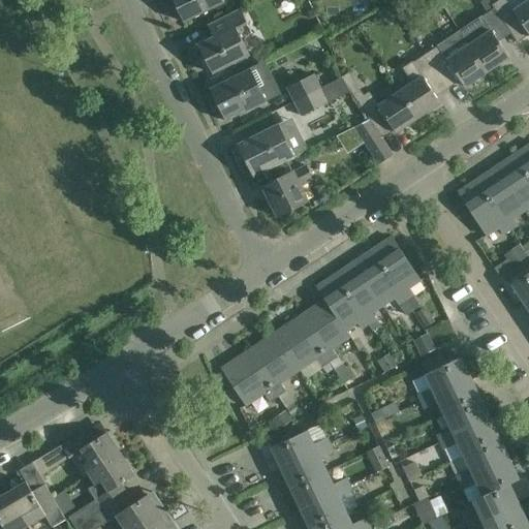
[(173,0),(184,23),(223,3),(221,0),(173,0)]
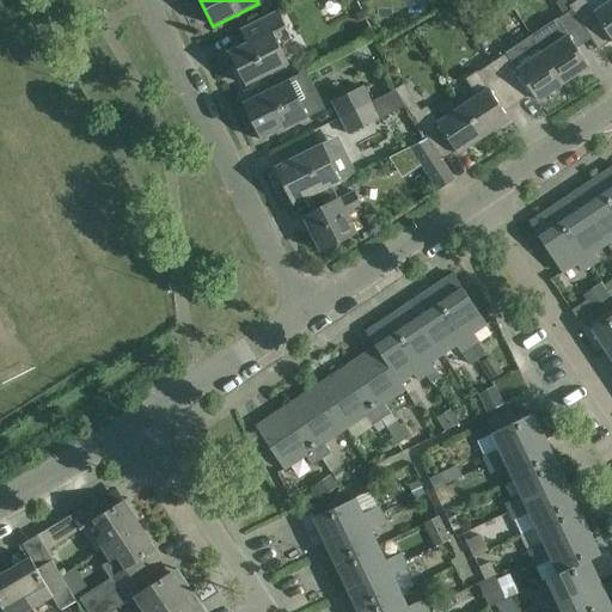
[(611,41),(611,0),(593,14),(583,0),(577,0),(569,5),(568,6),(570,11),(591,40),(598,50),(611,41)]
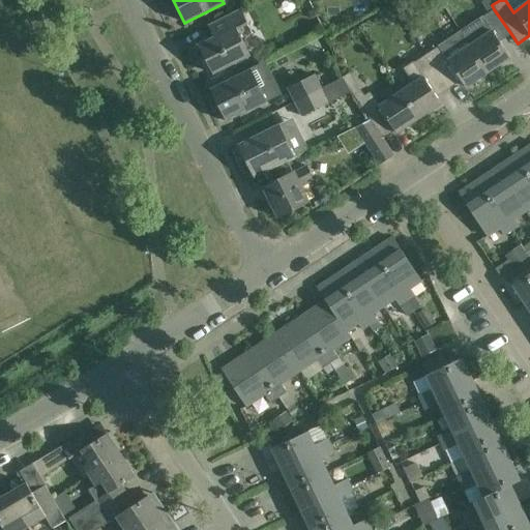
[(394,6),(403,20),(409,16),(402,3),(394,6)]
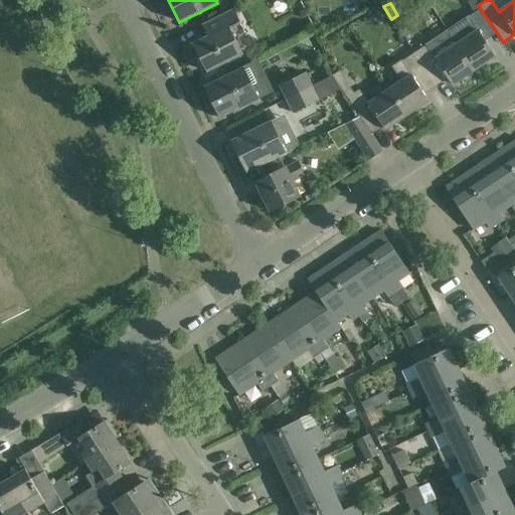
[(245,33),(233,9),(201,25),(202,26),(209,22),(215,33),(193,44),(206,71),(242,54),(234,38),(245,33)]
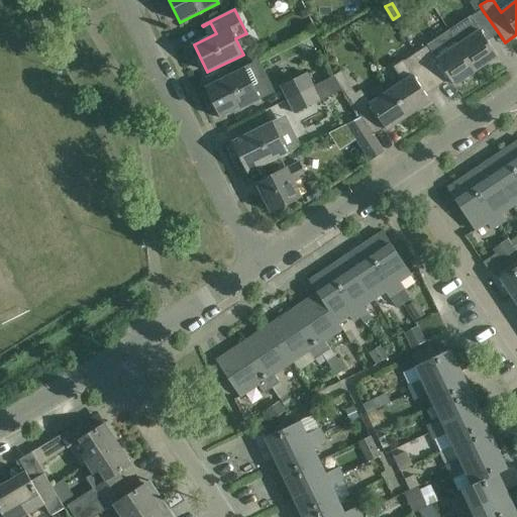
[(499,33),(482,9),(470,17),(448,31),(476,71),(497,57),(487,41),(499,33)]
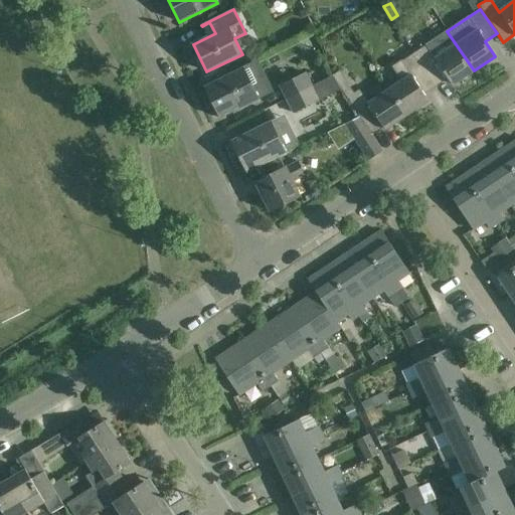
[(425,46),(413,53),(436,87),(448,78),(452,86),(474,70),(447,31),(425,46)]
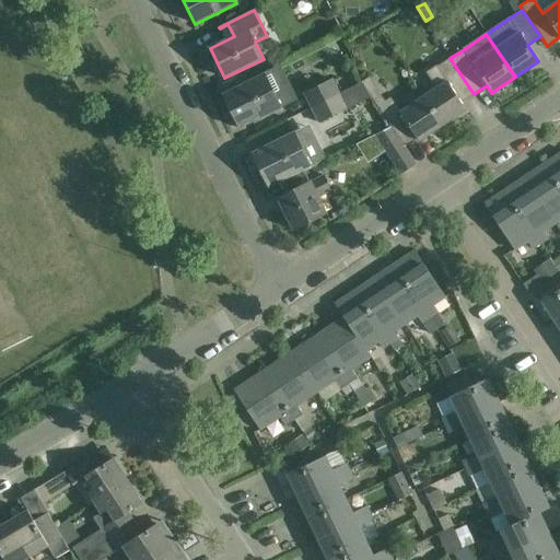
[(474,94),(450,58),(438,67),(436,65),(424,72),(435,89),(423,97),(442,126),(466,109),(461,103),(474,94)]
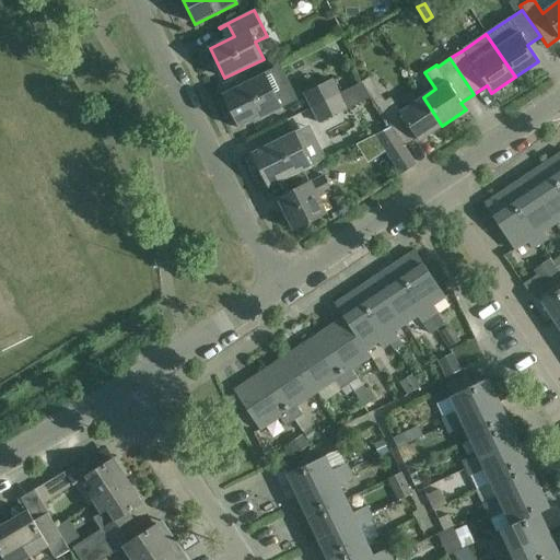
[(280,108),(261,73),(222,94),(240,129),(280,108)]
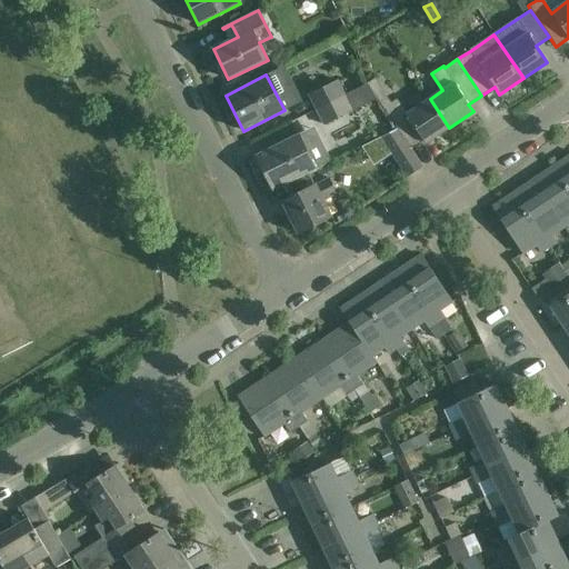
[(316,111),(345,96),(338,82),(308,97),(316,111)]
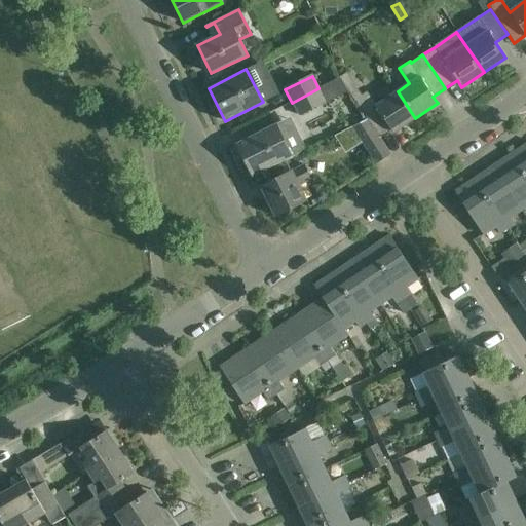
[(318,88),(292,103),(298,115),(347,91),(339,79),(318,88)]
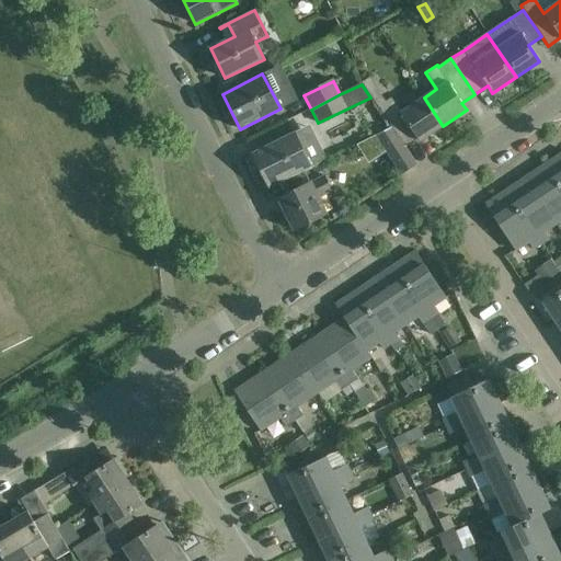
[(443,126),(424,98),(400,113),(390,99),(377,107),(398,138),(416,164),(404,147),(418,138),(420,141),(443,126)]
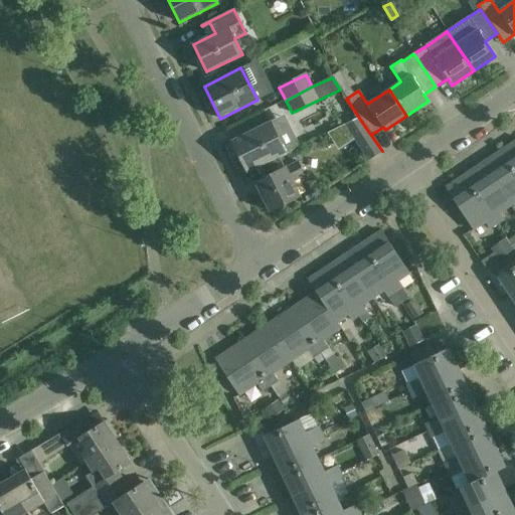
[(286,154),(270,122),(231,140),(247,173),(286,154)]
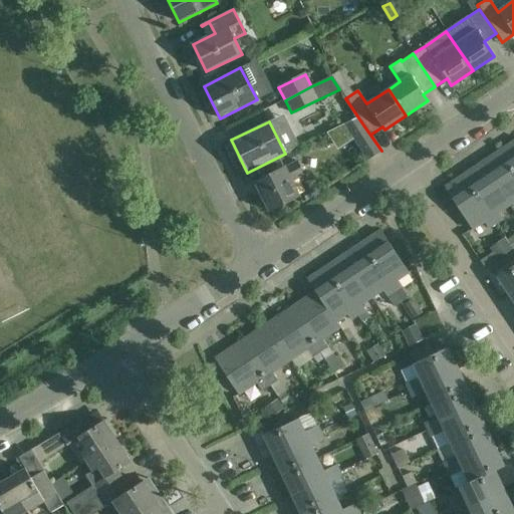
[(367,160),(381,151),(364,126),(351,136),(367,160)]
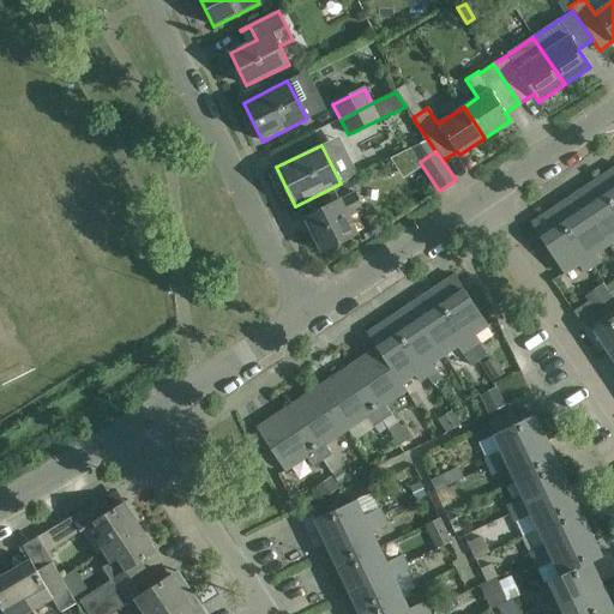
[(613,168),(600,179),(595,181),(613,210),(613,168)]
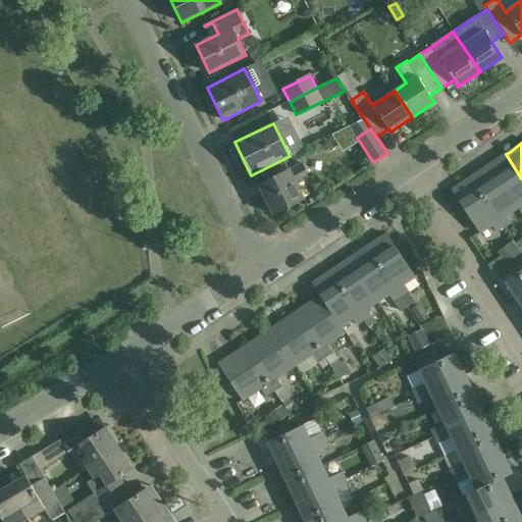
[(521,178),(506,154),(493,162),(497,168),(491,171),(517,210),(521,205),(521,178)]
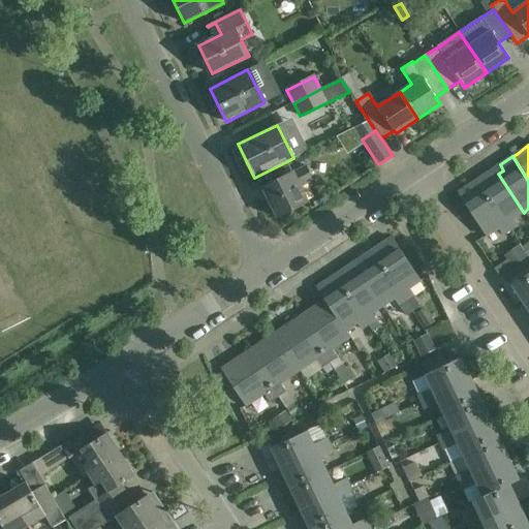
[(312,181),(305,166),(261,187),(277,217),(308,201),(301,186),(312,181)]
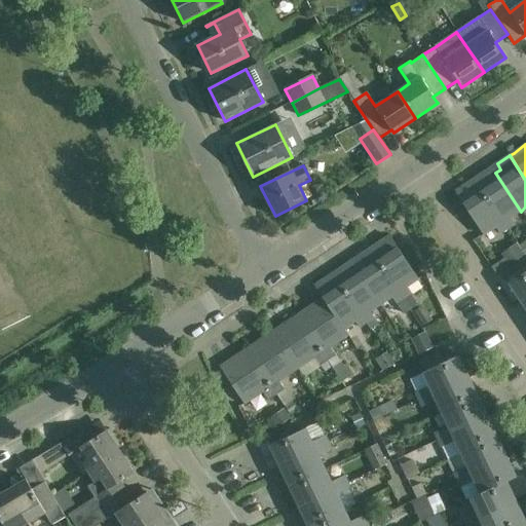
[(474,180),(506,230),(515,225),(511,218),(521,212),(495,173),(492,176),(488,170),(474,179),(474,180)]
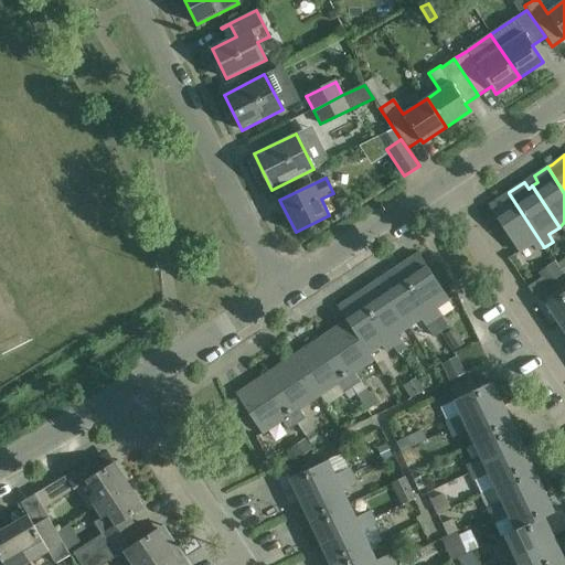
[(544,247),(509,193),(489,206),(519,253),(532,244),(536,252),(544,247)]
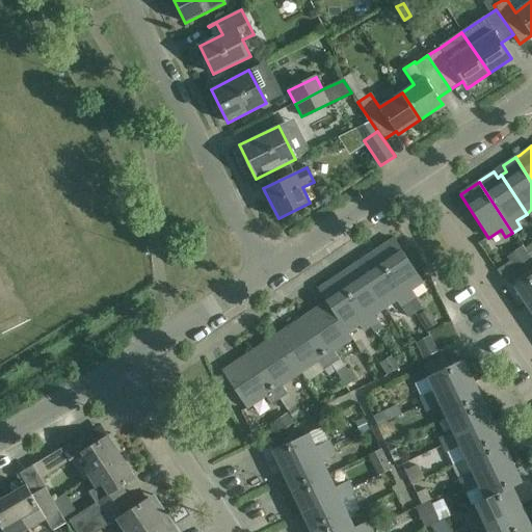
[(374,251),(407,301),(415,311),(416,313),(423,308),(410,290),(423,283),(394,239),(374,251)]
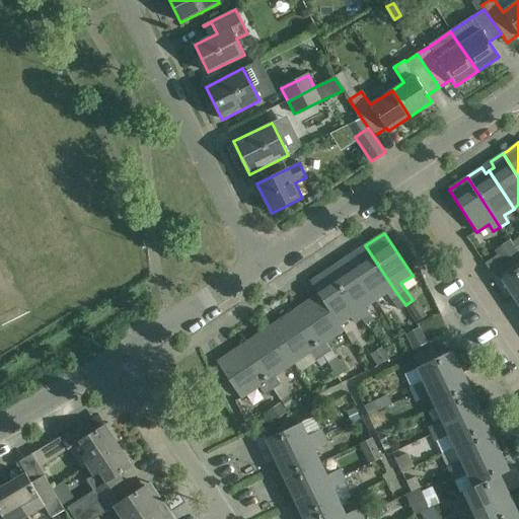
[(510,240),(499,247),(508,258),(518,251),(512,243),(510,240)]
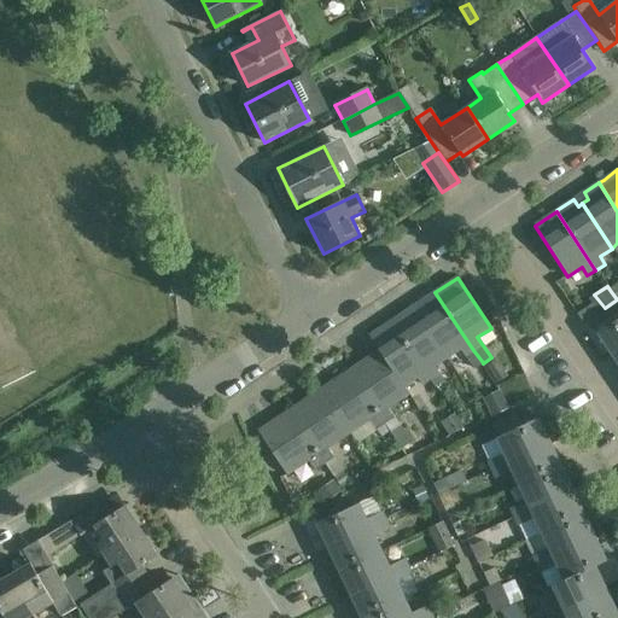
[(473,350),(435,292),(413,307),(418,314),(430,332),(447,357),(460,349),(472,368),(482,361),(473,350)]
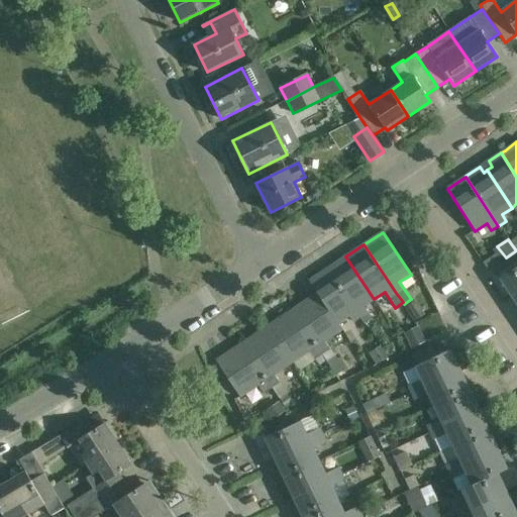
[(349,263),(345,256),(327,269),(359,317),(367,312),(364,306),(374,299),(359,278),(349,263)]
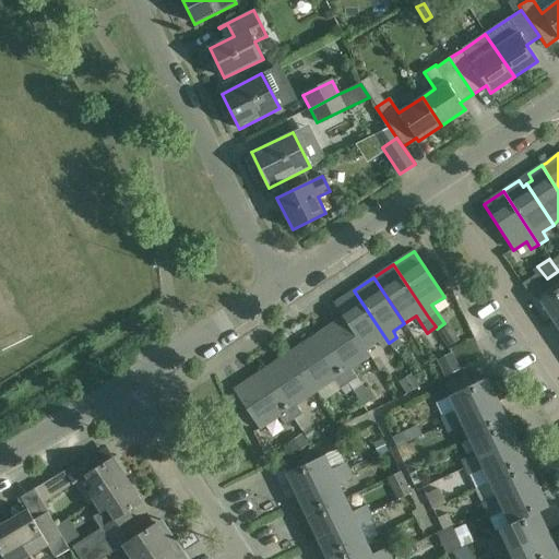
[(554,321),(558,317),(558,288),(540,301),(554,321)]
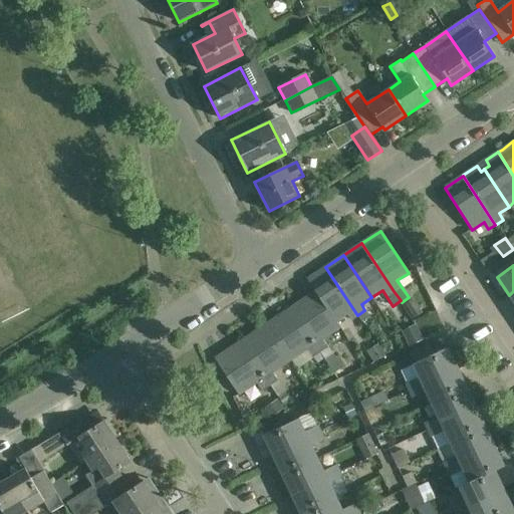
[(307,279),(317,294),(335,321),(346,314),(350,320),(357,315),(325,267),(307,279)]
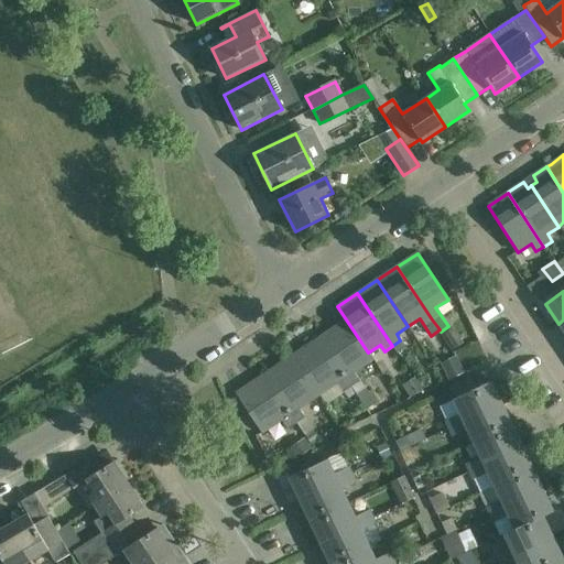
[(318,338),(351,387),(359,382),(353,372),(372,359),(368,353),(348,323),(336,331),(334,327),(318,338)]
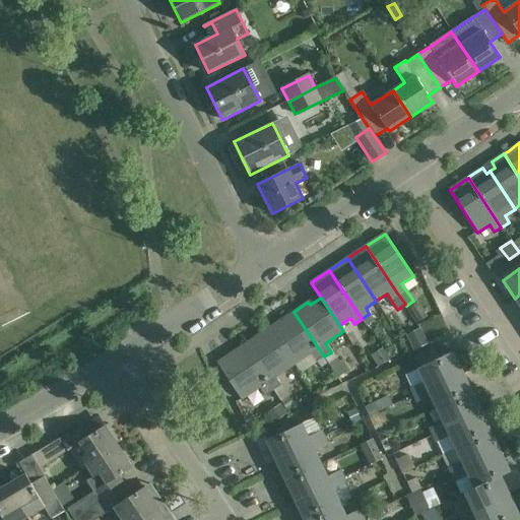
[(410,309),(418,321),(426,316),(417,304),(410,309)]
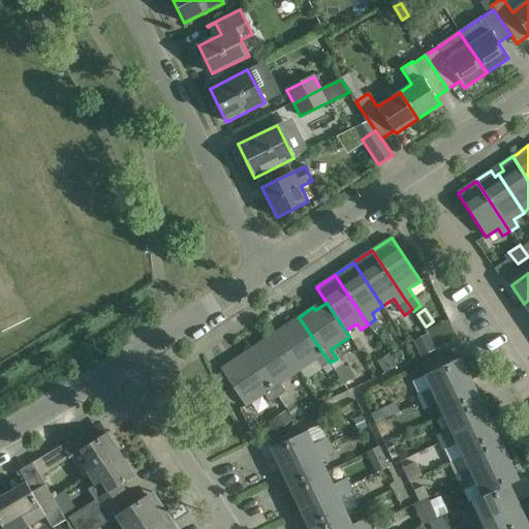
[(299,317),(284,328),(285,330),(275,337),(298,371),(314,360),(328,380),(335,375),(328,365),(330,363),(299,317)]
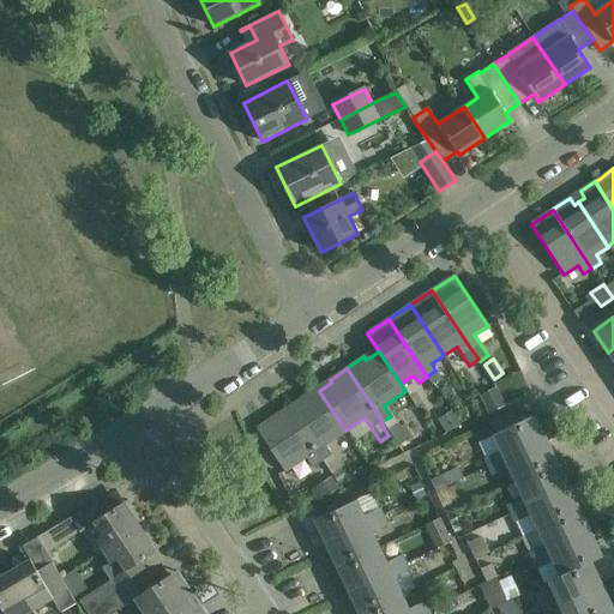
[(505,405),(497,387),(479,396),(488,415),(505,405)]
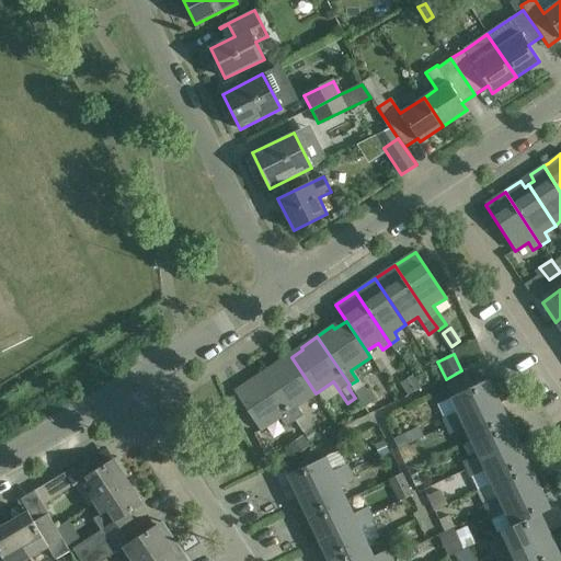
[(316,393),(292,357),(279,366),(277,363),(263,373),(295,422),(304,416),(297,407),(316,393)]
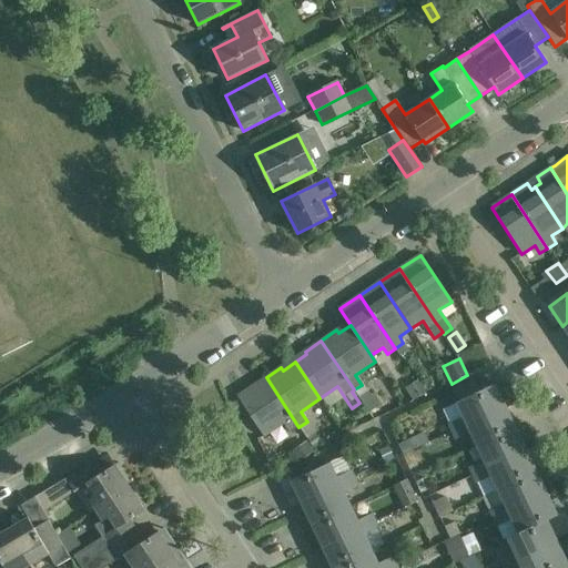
[(298,427),(266,377),(250,388),(252,392),(240,399),(239,396),(237,397),(263,435),(282,423),(290,434),(298,427)]
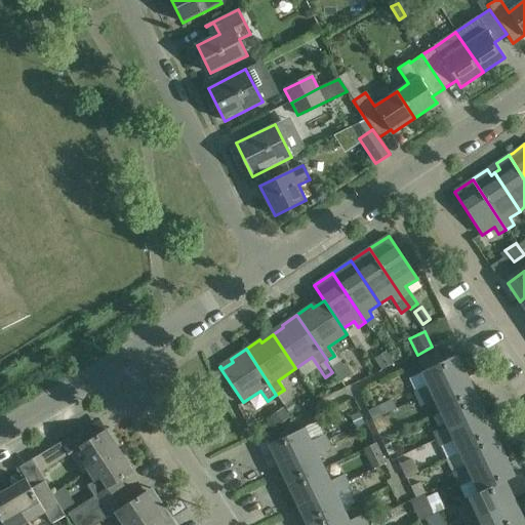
[(393,363),(385,352),(374,359),(382,370),(393,363)]
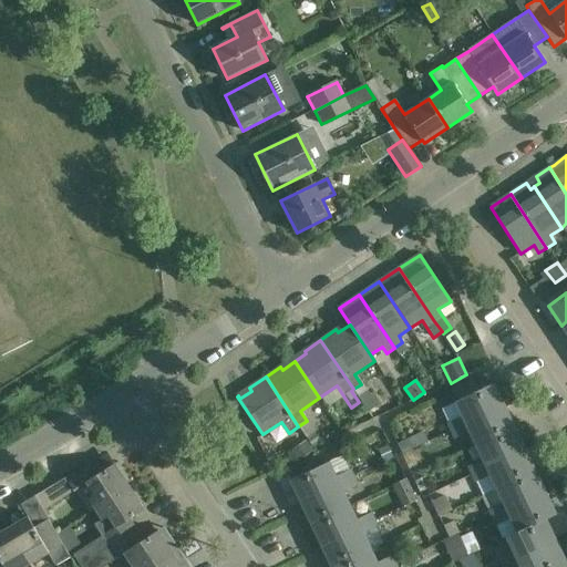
[(451,431),(504,405),(494,383),(455,402),(462,416),(447,423),(451,431)]
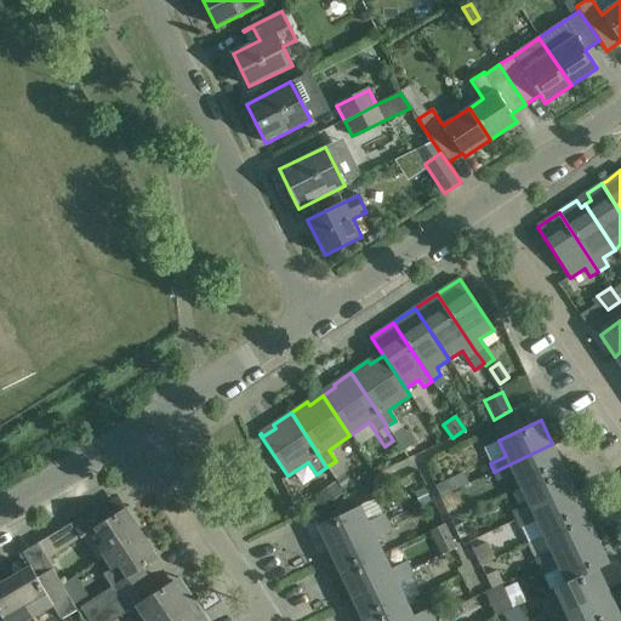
[(412,444),(396,421),(387,426),(403,450),(412,444)]
